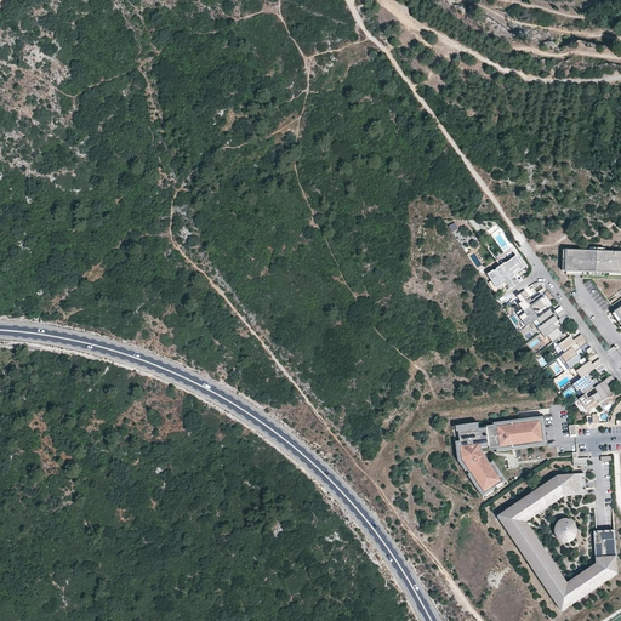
[(620,252),(568,250),(567,271),(620,273),(620,252)]
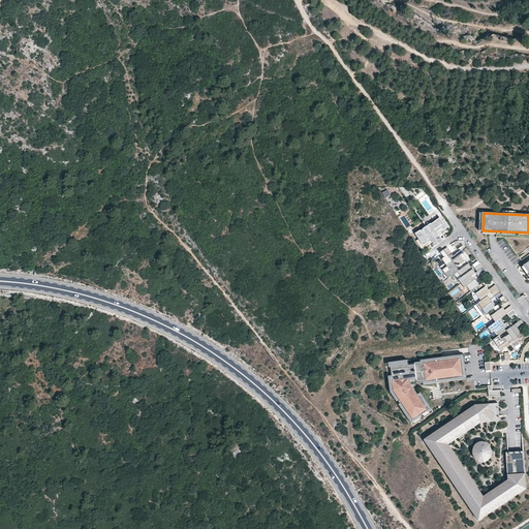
[(440,218),(428,226),(439,243),(442,241),(438,235),(446,228),(440,218)]
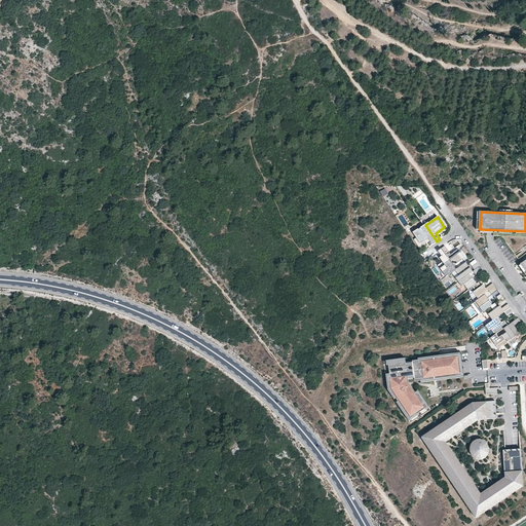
[(437,241),(425,225),(415,232),(422,242),(428,238),(433,245),(437,241)]
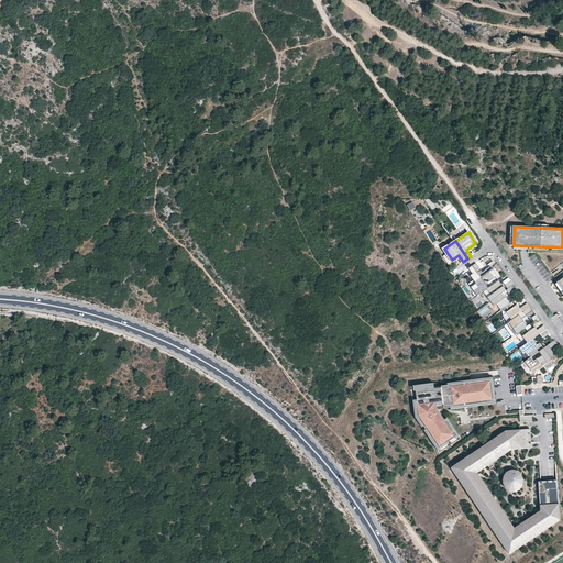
[(478,275),(483,272),(476,263),(468,268),(476,278),(468,284),(468,285),(474,291),(477,296),(487,289),(488,288),(485,284),(478,275)]
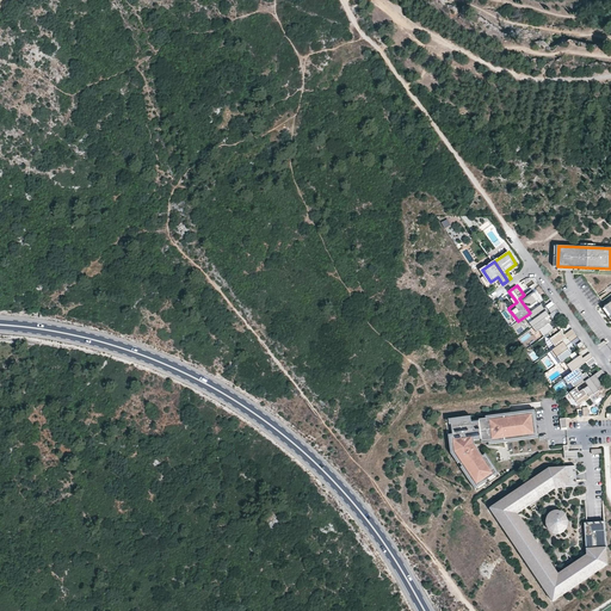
[(539,300),(531,289),(524,295),(519,298),(526,308),(539,300)]
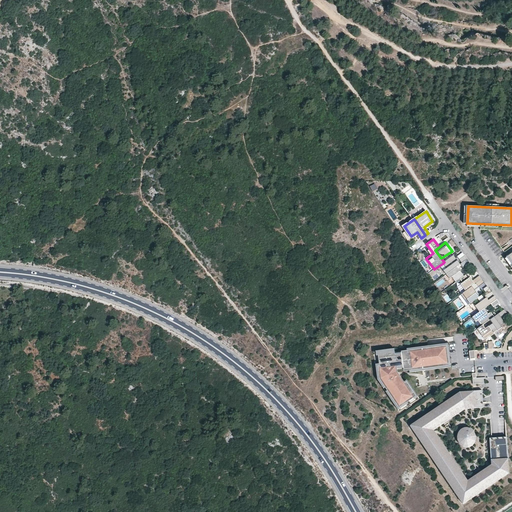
[(444,270),(446,274),(460,264),(453,255),(444,262),(443,263),(447,268),(444,270)]
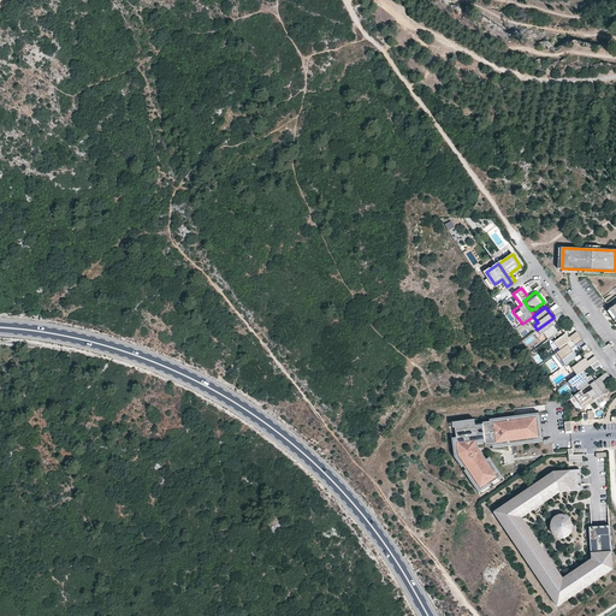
[(566,317),(562,312),(556,317),(554,318),(557,323),(566,317)]
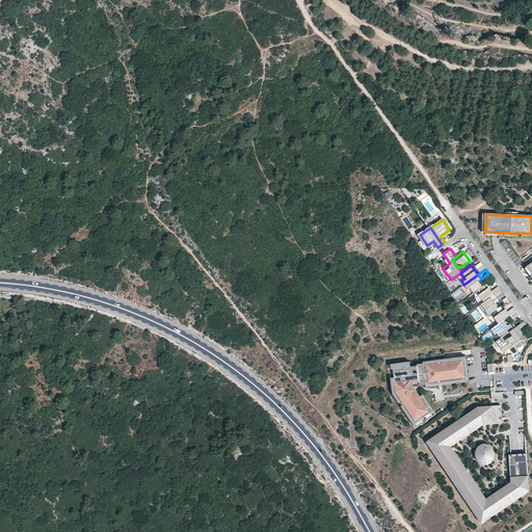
[(470,288),(473,293),(483,287),(476,276),(463,285),(468,289),(470,288)]
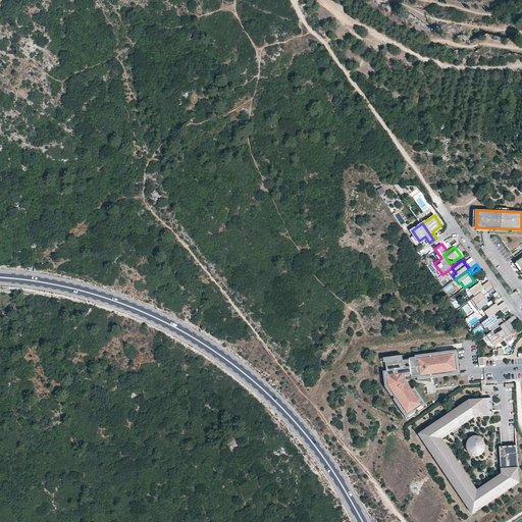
[(470,290),(475,297),(481,292),(485,289),(491,284),(488,281),(482,285),(479,282),(477,284),(475,280),(474,281),(469,284),(472,289),(470,290)]
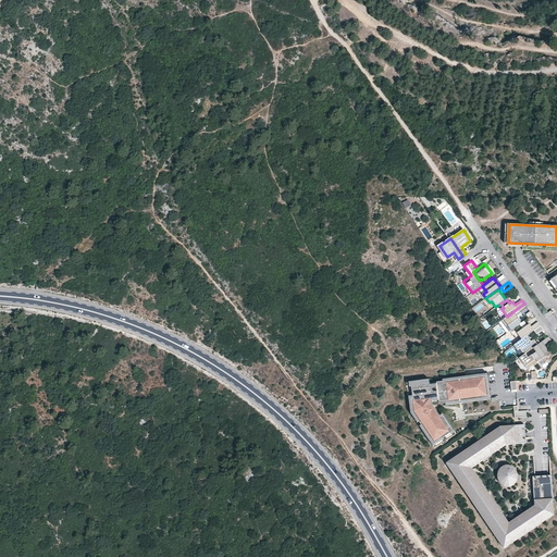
[(507,317),(502,320),(506,327),(508,325),(511,330),(514,327),(521,322),(514,311),(507,317)]
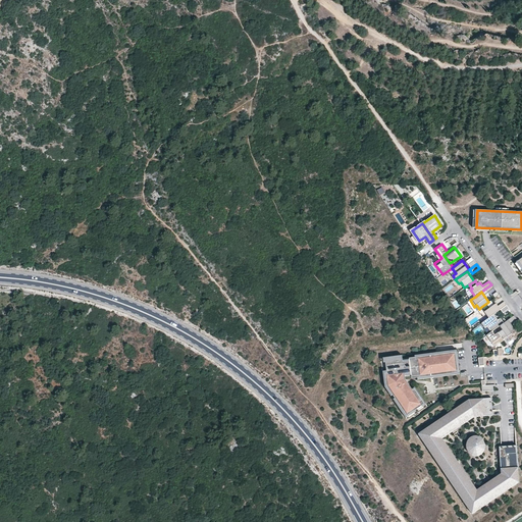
[(488,302),(481,307),(488,317),(492,314),(501,309),(506,305),(504,302),(499,306),(497,303),(494,305),(491,301),(488,302)]
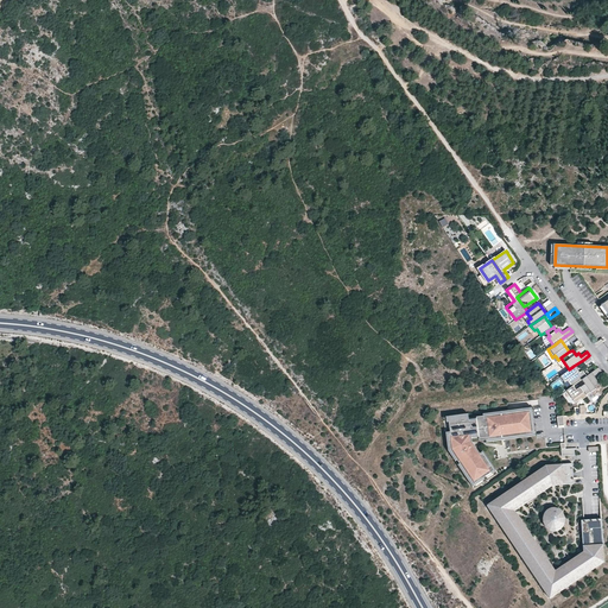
[(578,373),(574,366),(569,369),(562,374),(567,381),(569,380),(574,386),(582,379),(587,377),(582,371),(578,373)]
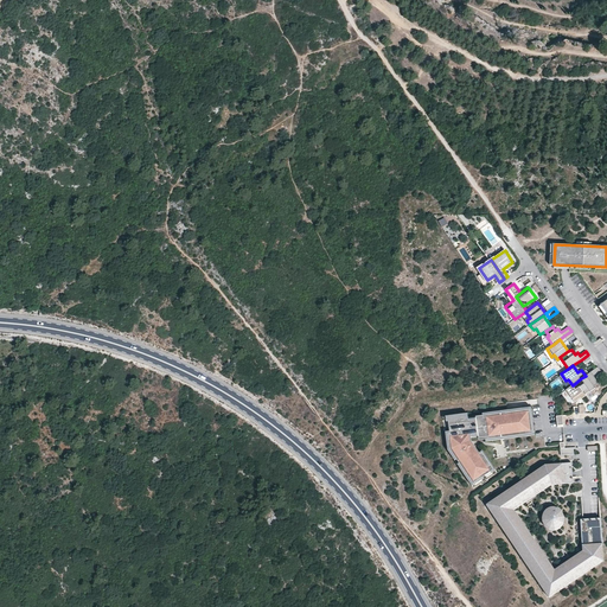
[(586,376),(581,378),(590,391),(595,388),(594,384),(598,382),(593,377),(600,372),(598,368),(586,376)]
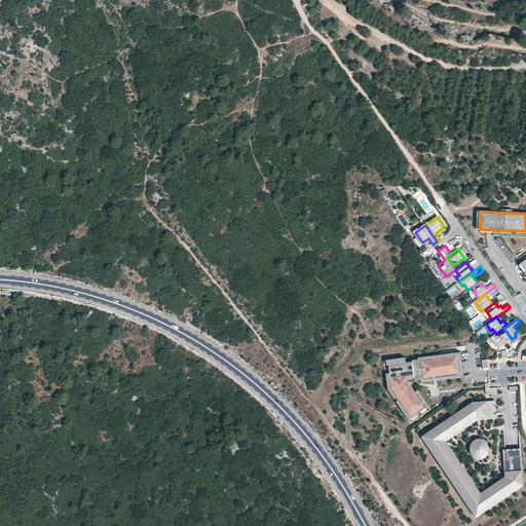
[(496,334),(490,337),(498,349),(508,342),(503,335),(499,337),(496,334)]
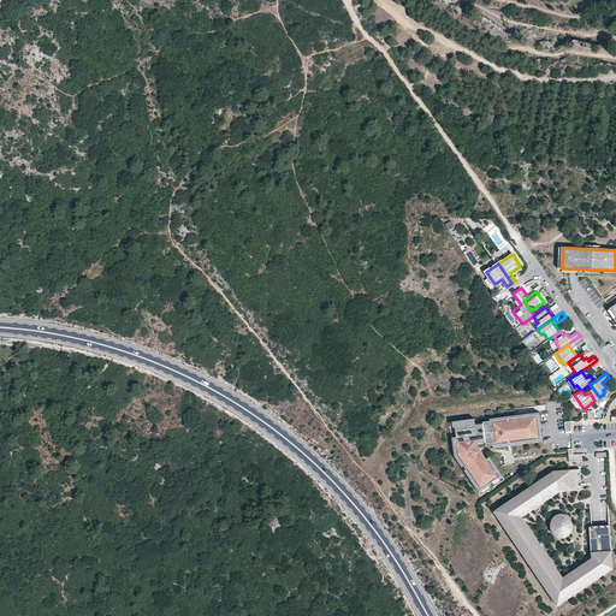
[(479,484),(481,489),(498,479),(495,473),(499,471),(495,463),(490,466),(483,455),(480,456),(478,454),(477,446),(509,442),(510,445),(519,444),(517,440),(526,439),(526,444),(535,443),(534,439),(540,438),(538,418),(531,419),(529,416),(521,418),(521,420),(515,421),(515,418),(508,419),(509,422),(502,424),(501,420),(496,421),(497,425),(489,426),(489,421),(483,422),(484,425),(475,426),(474,424),(455,426),(456,439),(454,440),(455,446),(458,445),(460,452),(457,452),(457,457),(460,456),(463,462),(461,463),(467,474),(471,472),(473,475),(469,478),(474,486),(479,484)]
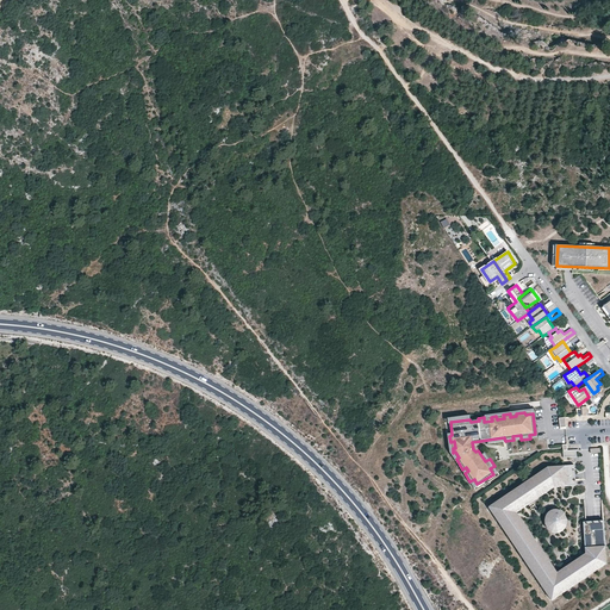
[(603,522),(584,522),(586,554),(556,573),(515,512),(554,486),(574,485),(574,466),(547,467),(489,508),(551,599),(605,562),(603,522)]
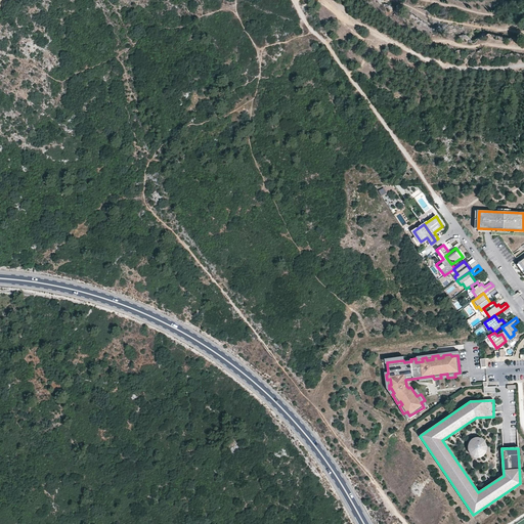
[(468,443),(467,446),(467,449),(468,452),(471,455),(474,457),(477,457),(480,457),(483,455),(485,453),(487,450),(487,447),(486,444),(485,441),(482,439),(479,438),(476,437),(473,438),(470,440),(468,443)]
